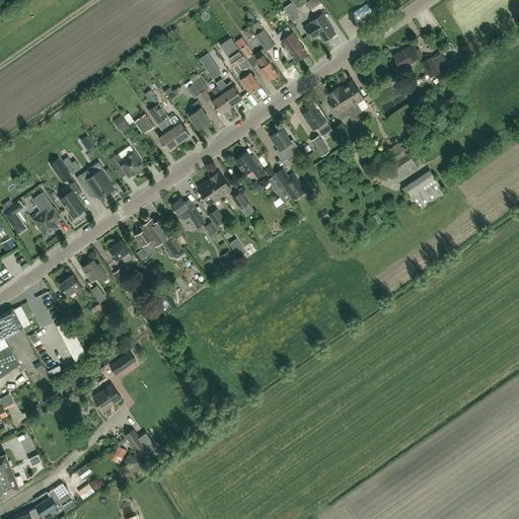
[(313,12),(323,5),(318,0),(309,0),(306,2),(313,12)]
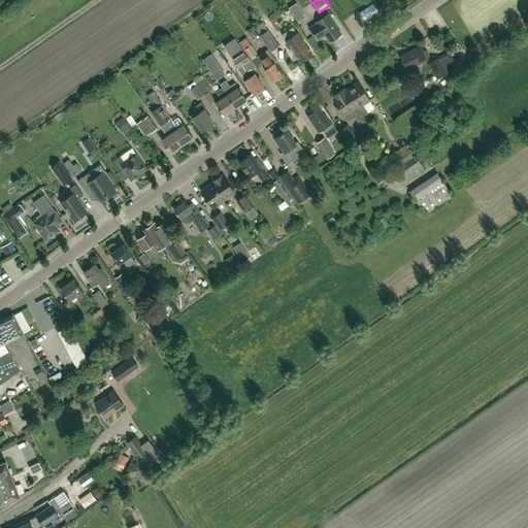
[(329,21),(326,15),(316,22),(317,23),(309,28),(317,39),(325,34),(329,41),(340,34),(331,20),(329,21)]
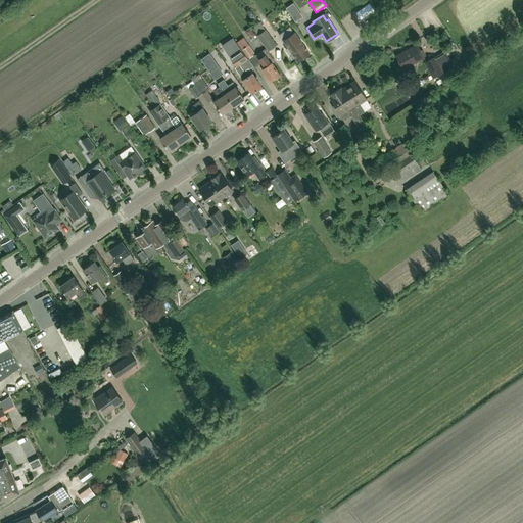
[(265,47),(274,41),(266,29),(257,35),(259,39),(265,47)]
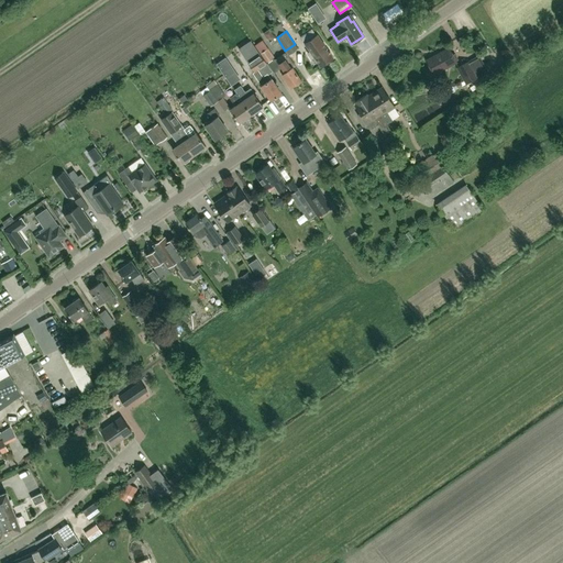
[(320,43),(316,36),(304,44),(310,53),(309,54),(309,55),(311,58),(312,58),(313,57),(320,67),(332,57),(321,43),(320,43)]
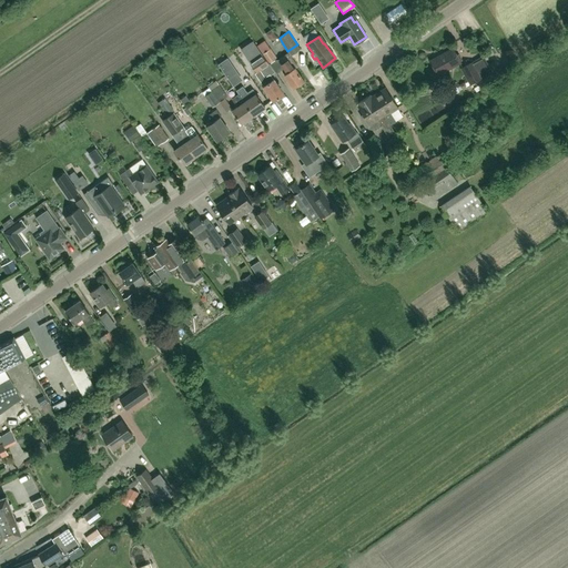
[(269,64),(276,58),(271,49),(269,49),(269,50),(266,47),(261,50),(263,53),(262,54),(269,64)]
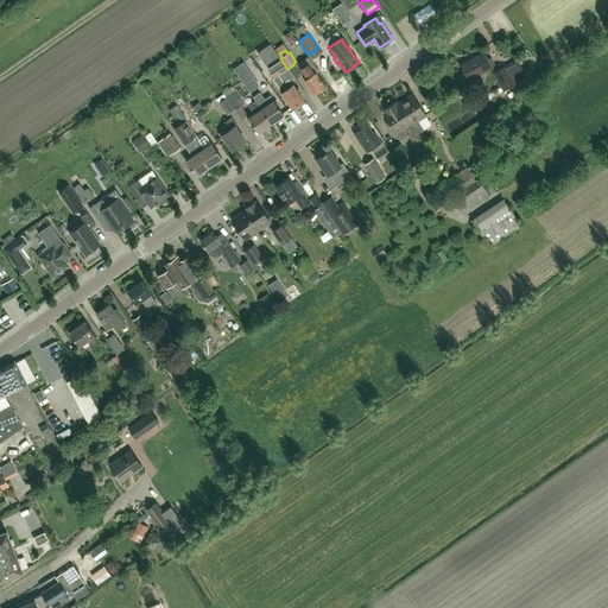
[(468,80),(493,67),(485,51),(460,64),(468,80)]
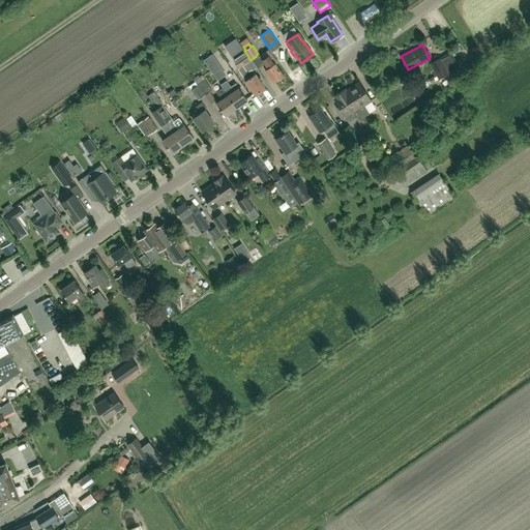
[(244,51),(241,48),(231,55),(233,58),(239,67),(238,68),(246,81),(245,81),(256,94),(257,93),(258,93),(261,91),(265,88),(255,75),(251,70),(247,72),(243,66),(252,60),(251,60),(244,51)]
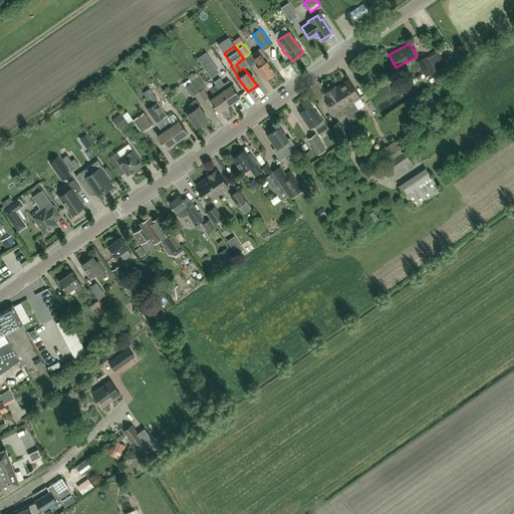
[(269,76),(270,77),(271,77),(275,75),(275,74),(274,73),(275,72),(267,62),(270,60),(261,47),(251,54),(254,57),(253,58),(260,66),(257,68),(265,79),(269,76)]
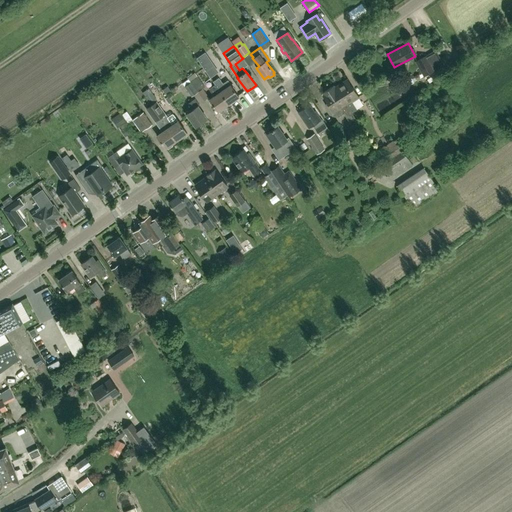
[(205,52),(197,58),(210,78),(219,72),(205,52)]
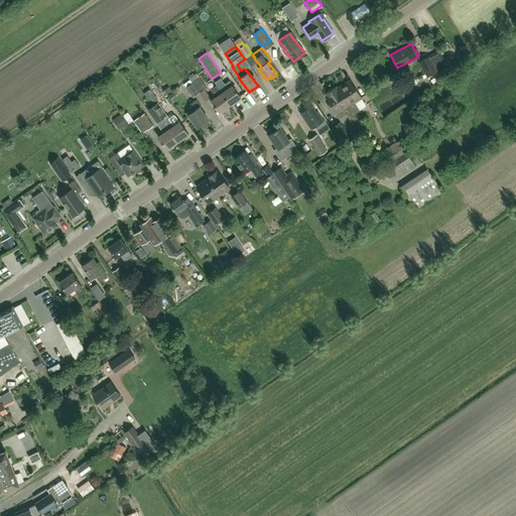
[(418,61),(426,77),(437,71),(438,73),(448,68),(442,56),(432,61),(429,55),(418,61)]
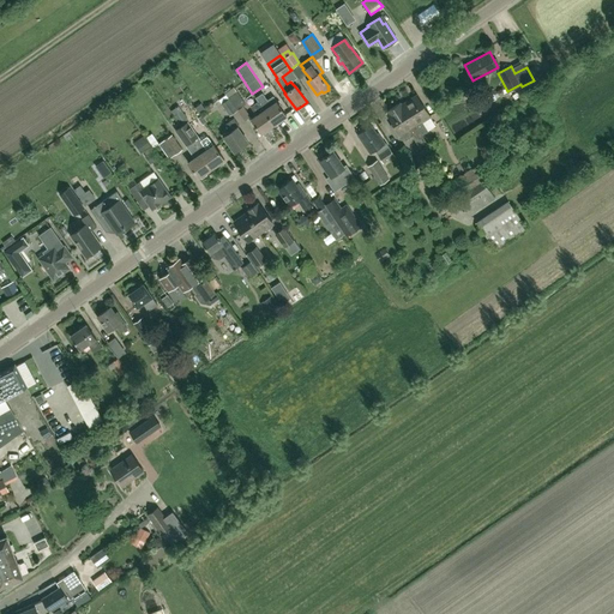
[(515,100),(525,92),(523,89),(512,96),(515,100)]
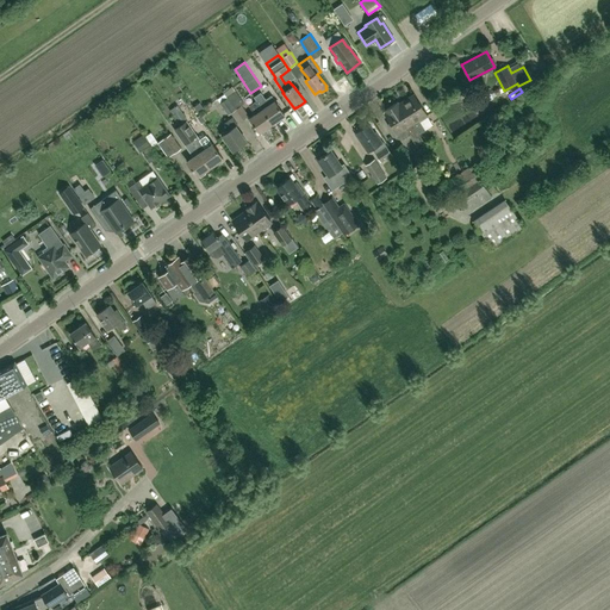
[(492,98),(489,92),(489,91),(472,100),(475,107),(492,98)]
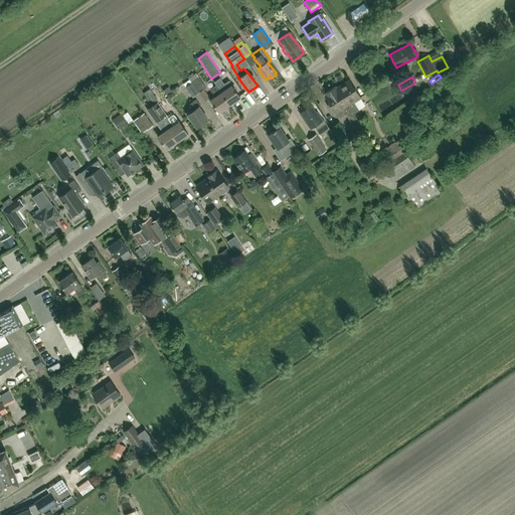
[(191,82),(198,93),(204,102),(210,98),(204,90),(206,88),(198,77),(191,82)]
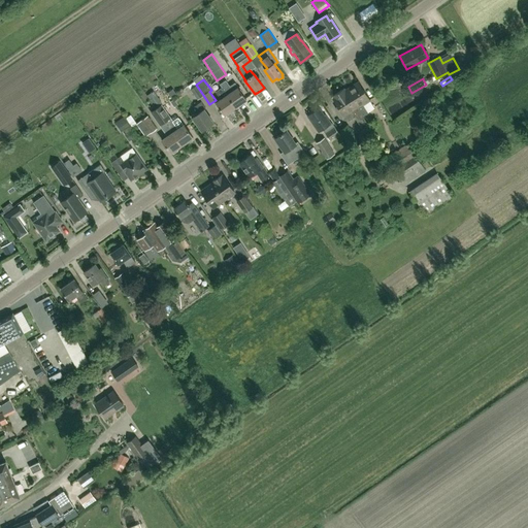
[(220,85),(222,87),(222,88),(235,107),(240,104),(241,105),(246,101),(245,100),(237,88),(237,87),(234,83),(230,86),(225,79),(220,85)]
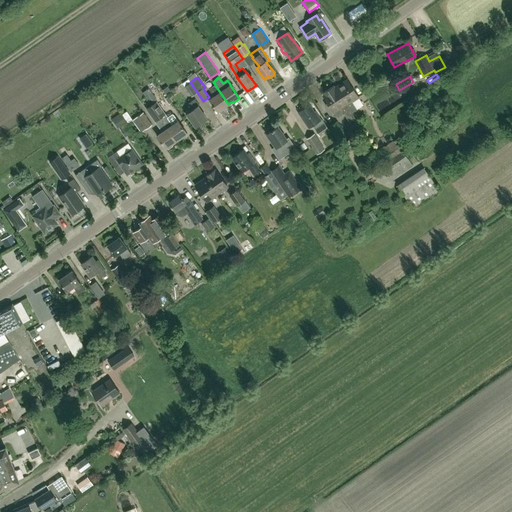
[(335,88),(356,121),(357,122),(362,119),(356,109),(363,105),(346,80),(335,88)]
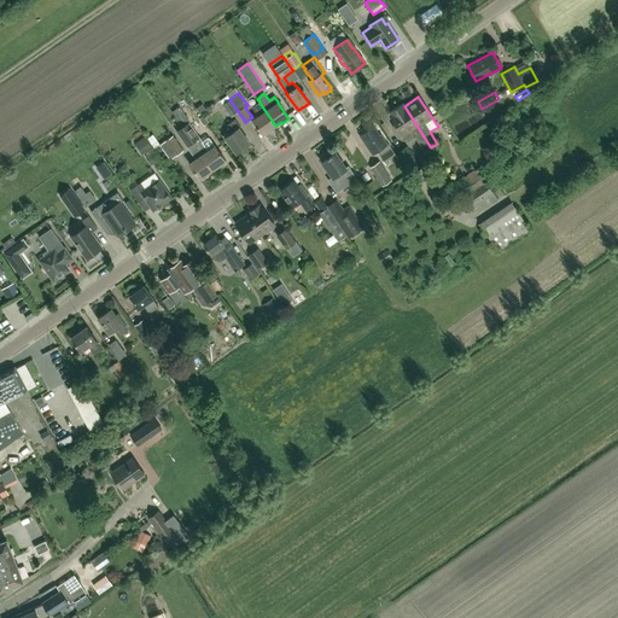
[(231,117),(238,111),(229,99),(222,105),(231,117)]
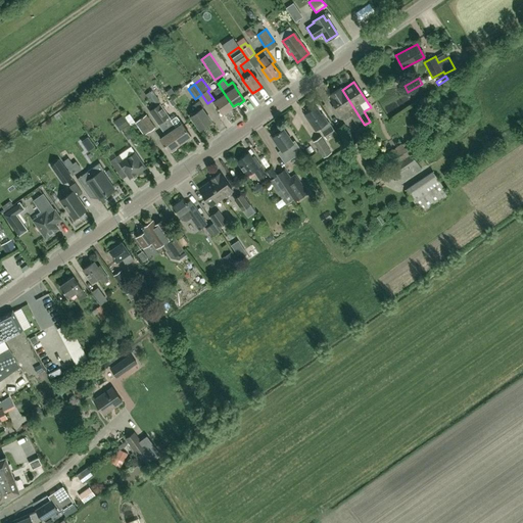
[(214,102),(223,114),(224,113),(225,114),(230,110),(229,109),(233,106),(220,87),(220,86),(212,91),(219,99),(214,102)]
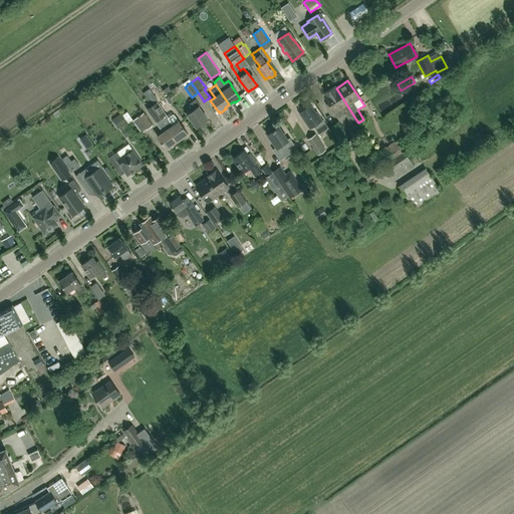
[(357,121),(336,88),(333,89),(332,87),(324,92),(325,94),(323,96),(331,107),(328,109),(333,115),(338,116),(344,112),(352,125),(357,121)]
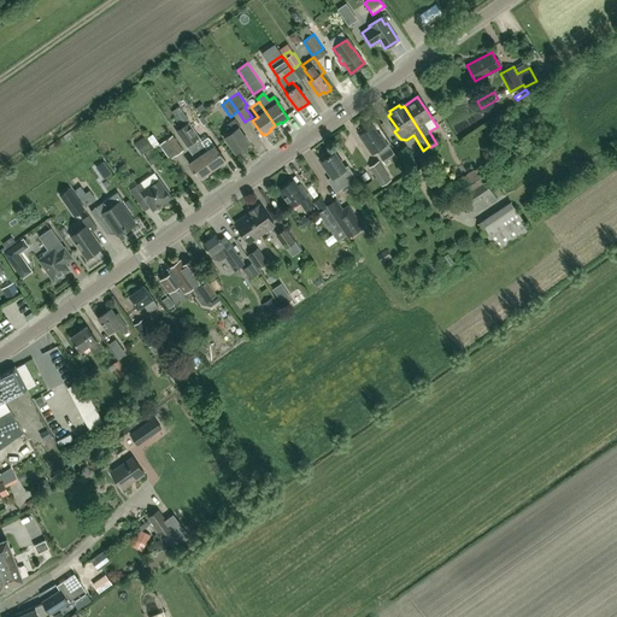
[(236,153),(250,144),(239,128),(241,127),(235,118),(227,124),(231,133),(224,137),(236,153)]
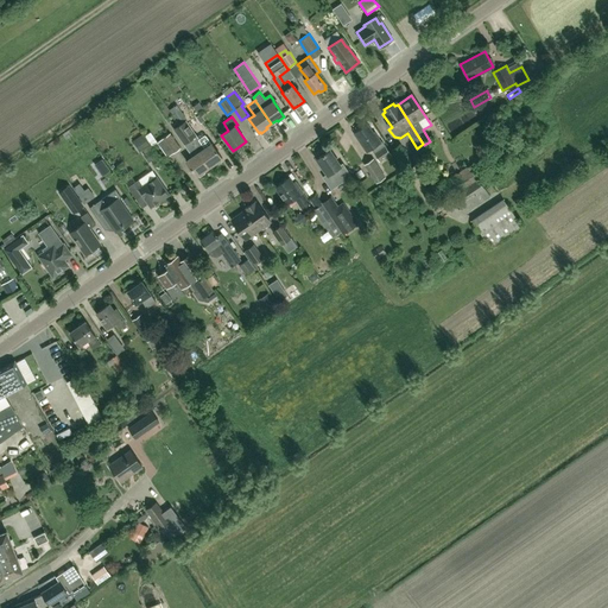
[(179,125),(209,166),(214,164),(215,165),(216,165),(221,162),(222,160),(221,159),(221,158),(211,144),(206,137),(203,135),(198,140),(185,121),(179,125)]
